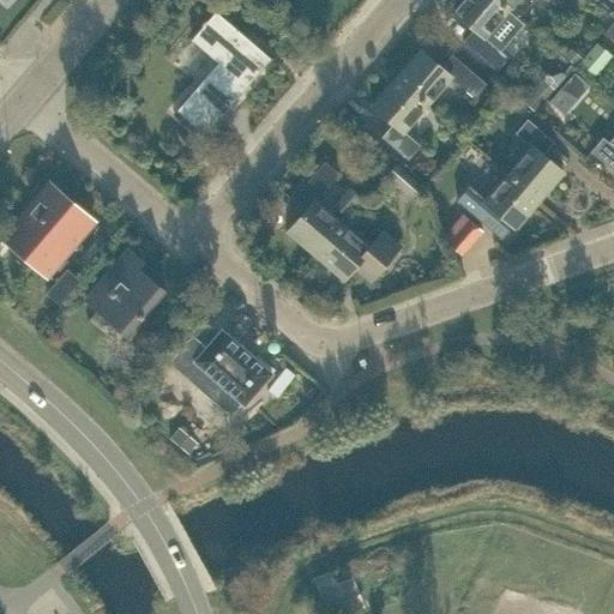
[(497,0),(462,0),(453,11),(474,28),(462,41),(497,71),(509,55),(486,36),(509,10),(497,0)]
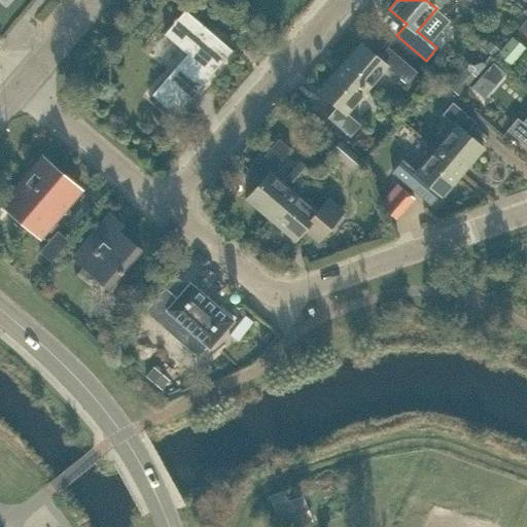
[(426,0),(436,8),(444,15),(456,0),(473,0),(477,2),(478,0),(426,0)]
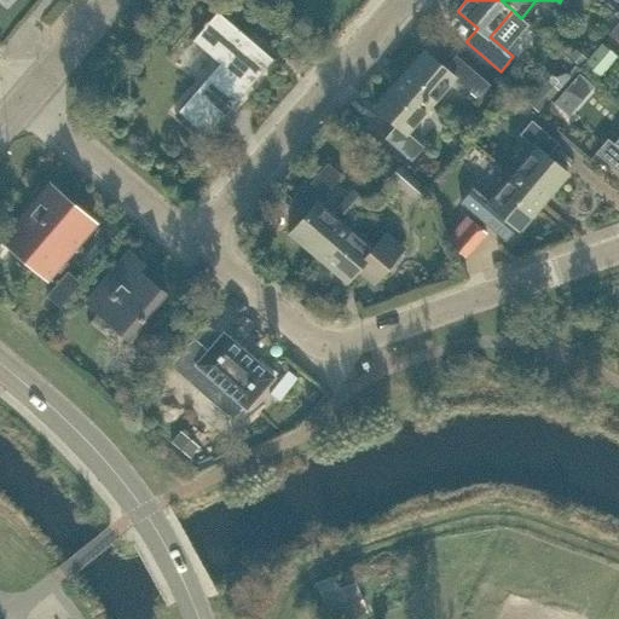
[(207,134),(272,58),(218,11),(209,21),(207,18),(203,24),(206,25),(194,39),(220,62),(179,110),(207,134)]
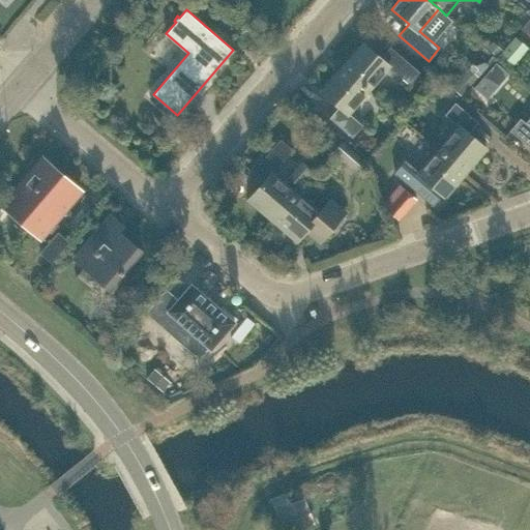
[(390,47),(381,58),(362,42),(342,66),(346,69),(370,89),(389,66),(410,84),(420,72),(390,47)]
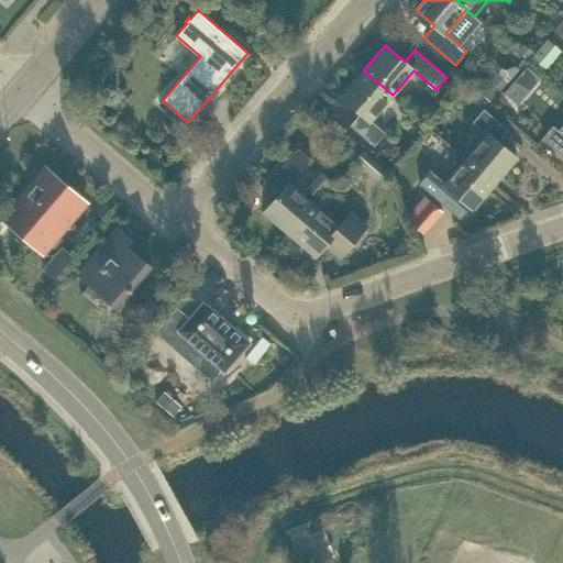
[(393,95),(367,74),(363,70),(341,97),(360,112),(350,124),(374,145),(386,132),(371,120),(393,95)]
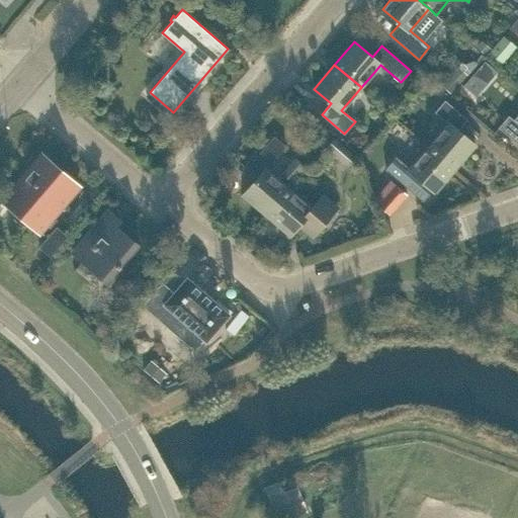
[(448,87),(454,80),(445,71),(438,78),(448,87)]
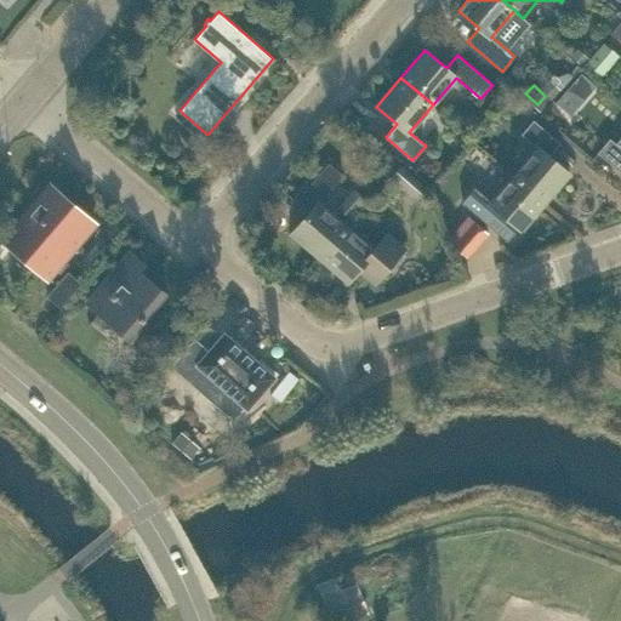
[(574,91),(558,104),(565,114),(581,101),(574,91)]
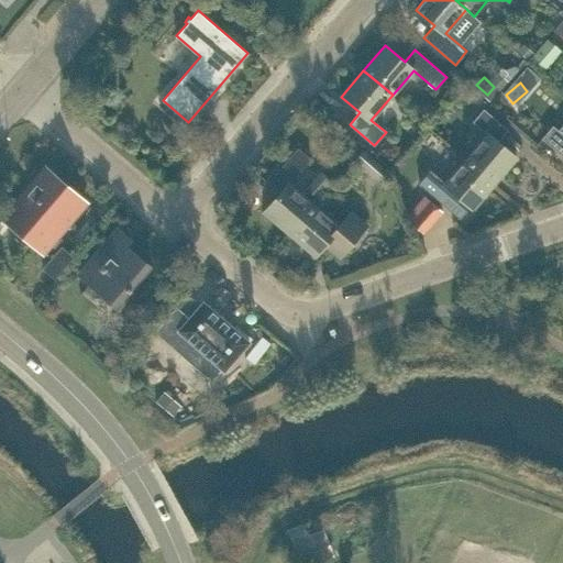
[(497,141),(507,129),(484,108),(473,121),(487,133),(466,158),(490,179),(494,183),(517,157),(497,141)]
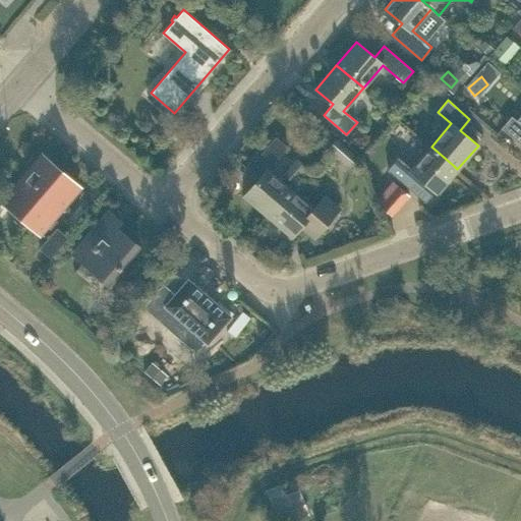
[(520,123),(511,116),(502,127),(520,143),(520,123)]
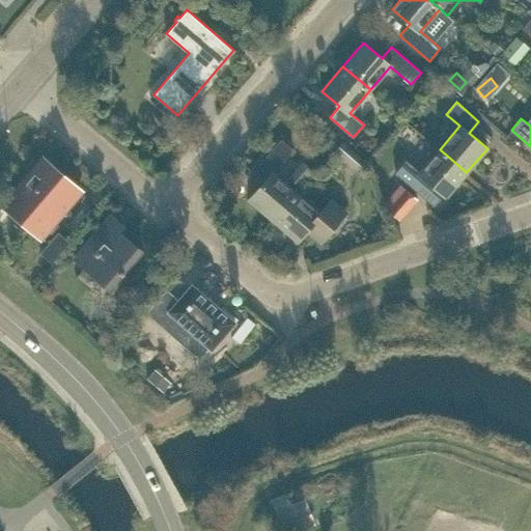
[(358,171),(367,162),(342,141),(334,150),(358,171)]
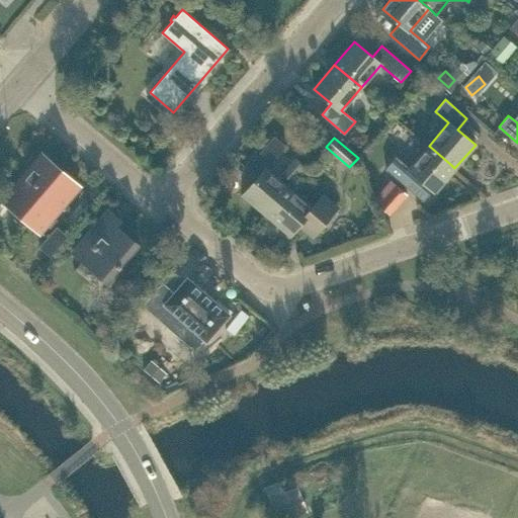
[(266,169),(277,156),(265,146),(247,168),(257,177),(243,194),(266,214),(288,188),(266,169)]
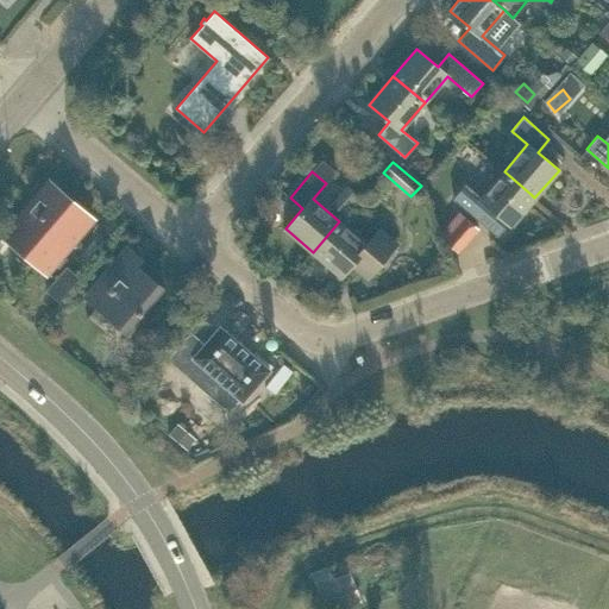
[(534,198),(531,194),(504,171),(481,199),(465,184),(453,199),(479,221),(490,208),(510,225),(534,198)]
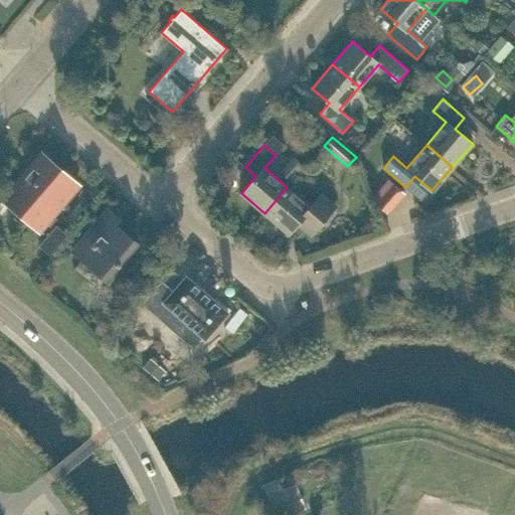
[(39,230),(47,221),(78,184),(42,153),(2,199),(39,230)]
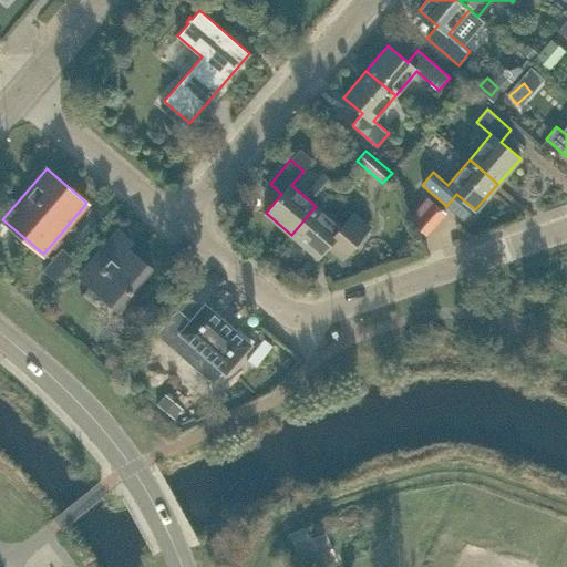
[(321,198),(334,179),(323,171),(309,188),(321,198)]
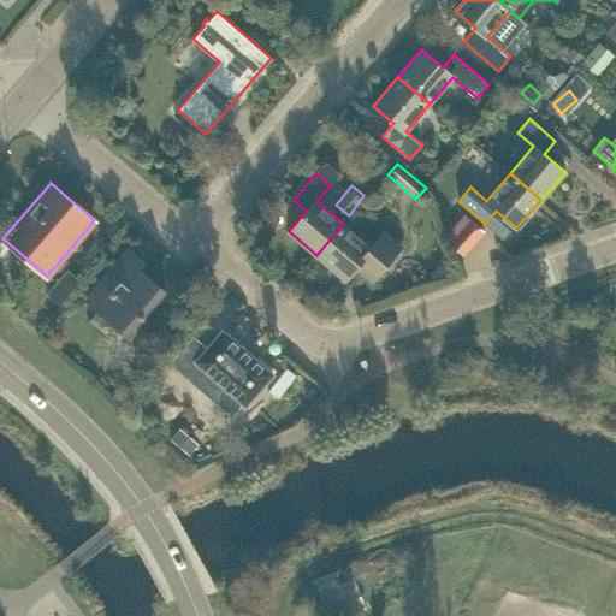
[(469,219),(449,243),(463,255),(484,231),(469,219)]
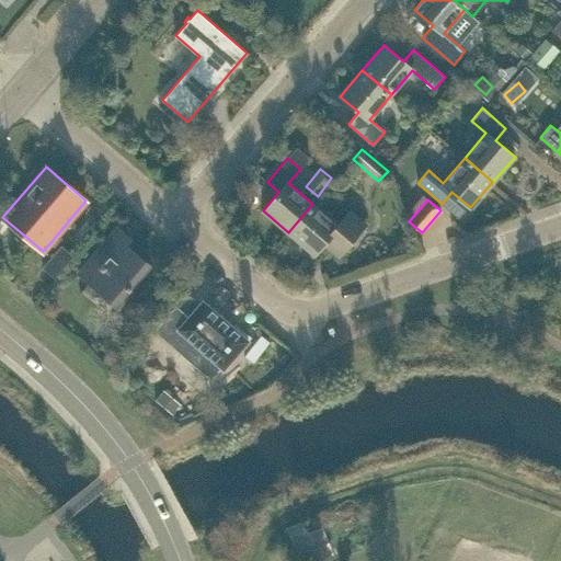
[(351,209),(338,225),(312,204),(288,232),(315,254),(324,242),(339,255),(366,222),(351,209)]
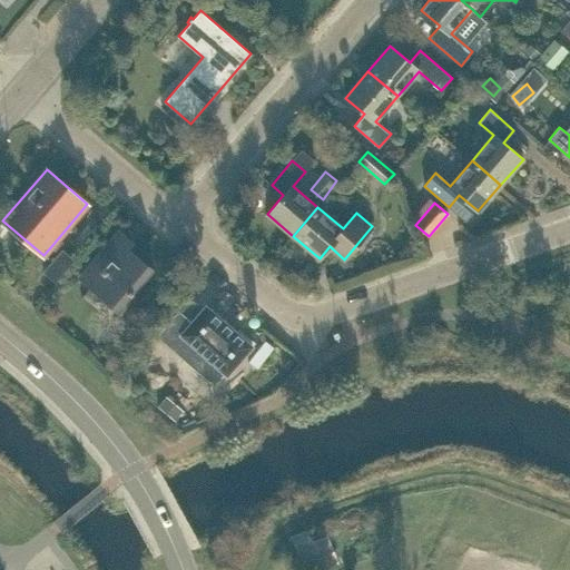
[(127,248),(133,243),(119,231),(79,277),(121,313),(136,296),(131,293),(151,269),(127,248)]
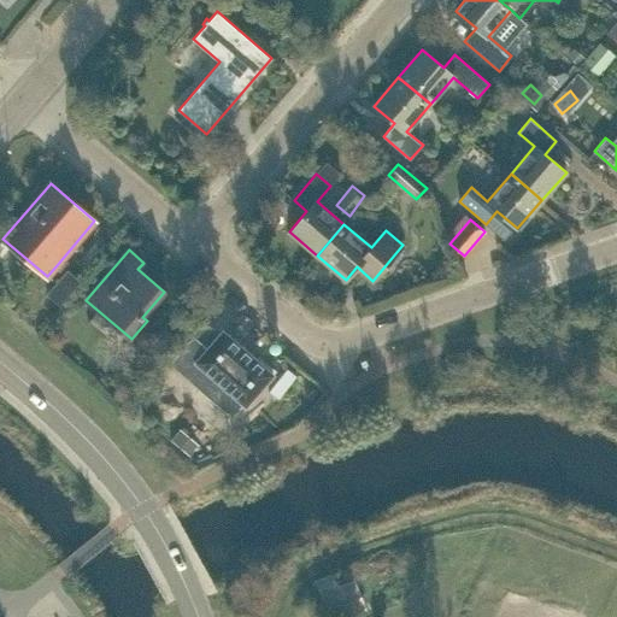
[(60,306),(81,281),(68,270),(47,294),(60,306)]
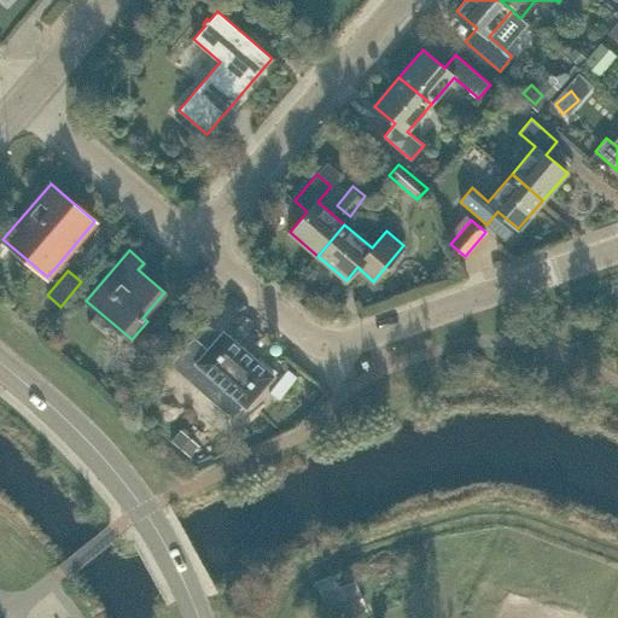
[(274,374),(223,331),(208,349),(193,338),(172,363),(186,375),(197,363),(210,375),(199,388),(232,417),(243,404),(246,407),(274,374)]
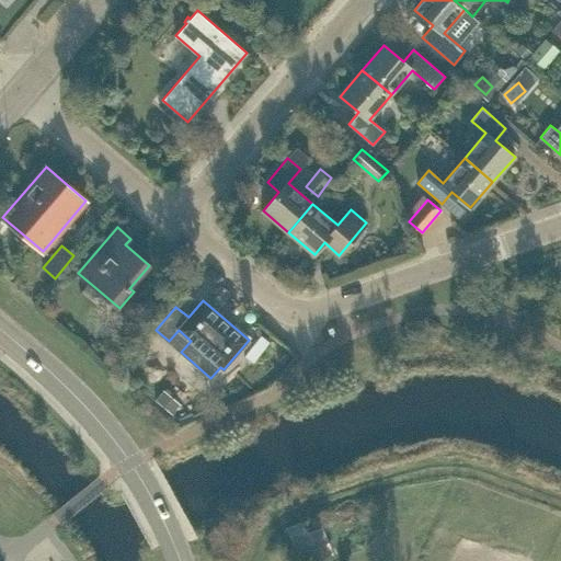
[(286,524),(294,545),(325,531),(323,526),(306,533),(301,518),(286,524)]
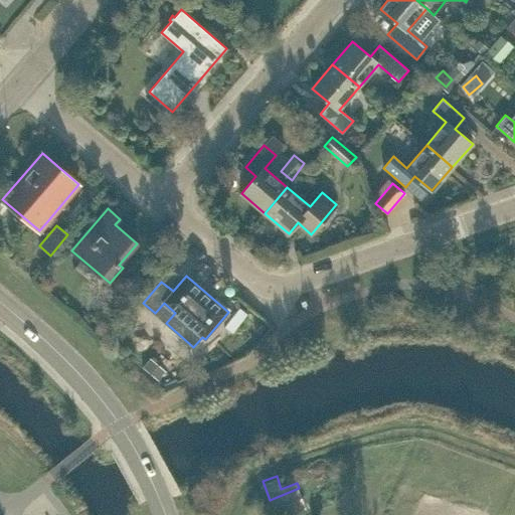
[(263,514),(284,514),(306,505),(299,488),(270,500),(263,503),(267,513),(263,514)]
